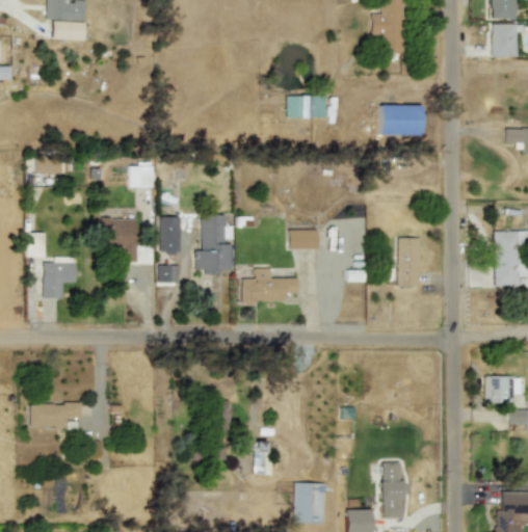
[(85,0),(46,0),(46,19),(85,21),(85,0)]
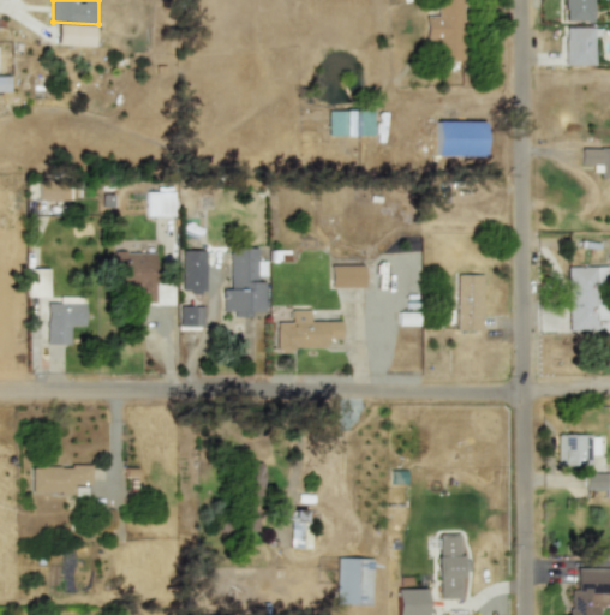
[(428,41),(441,41),(441,60),(465,60),(465,0),(441,0),(441,16),(429,16),(428,41)]
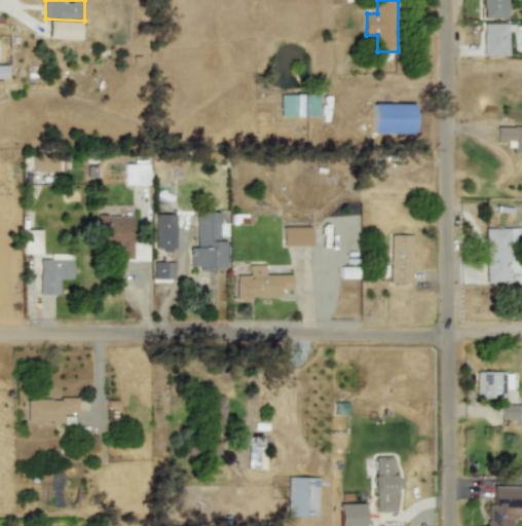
[(485,0),(485,19),(510,19),(510,0),(485,0)]
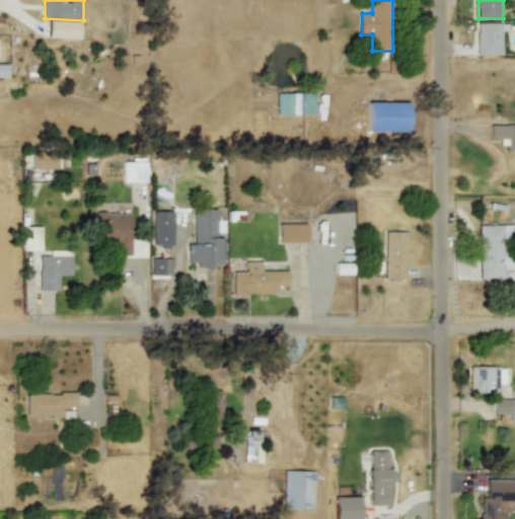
[(50,39),(81,40),(82,21),(50,20),(50,39)]
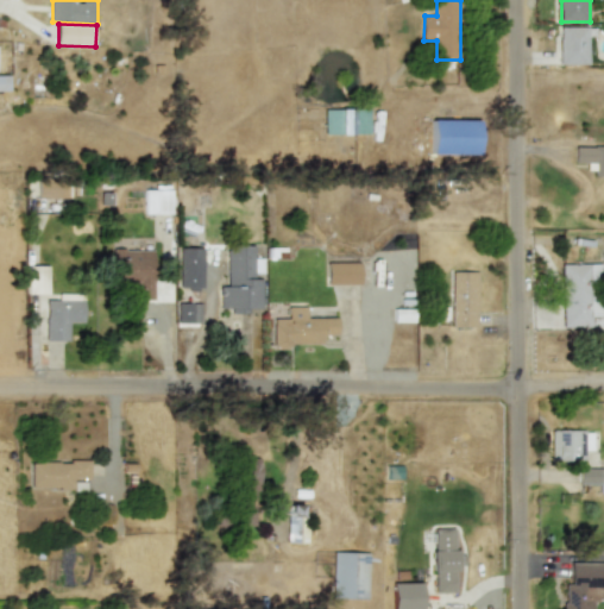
[(561,64),(591,66),(592,27),(562,26),(561,64)]
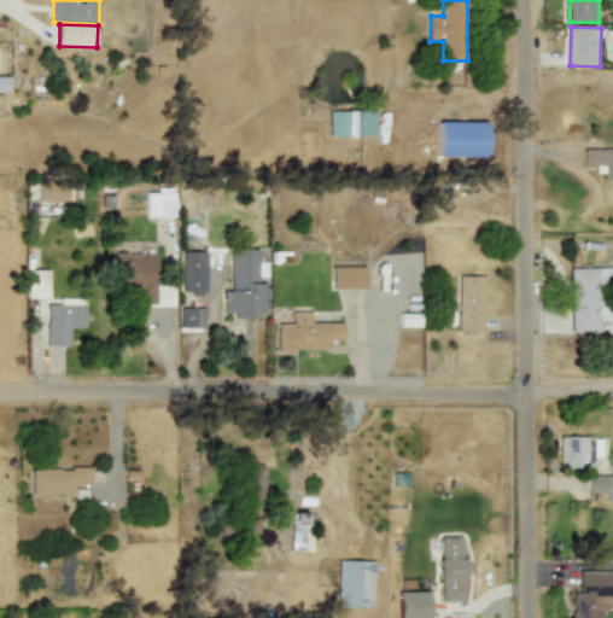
[(11,76),(0,76),(0,92),(11,92),(11,76)]
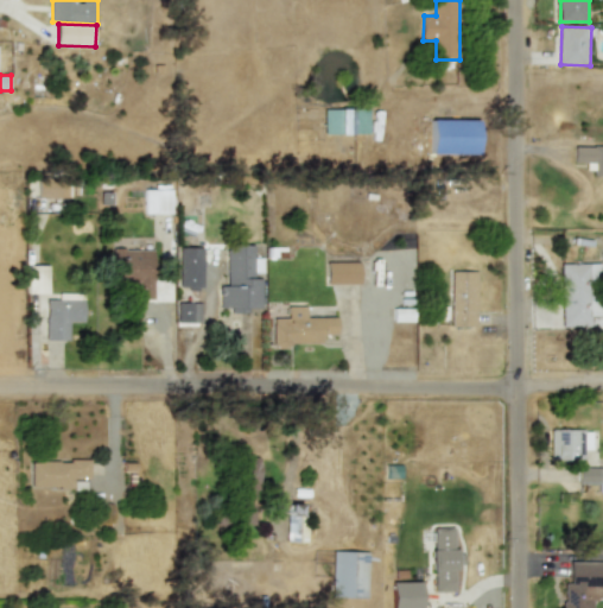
[(372,108),(327,109),(328,134),(372,134),(372,108)]
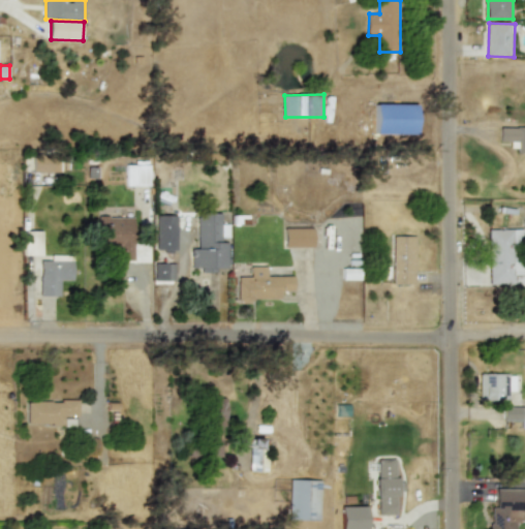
[(377,133),(419,134),(419,104),(378,104),(377,133)]
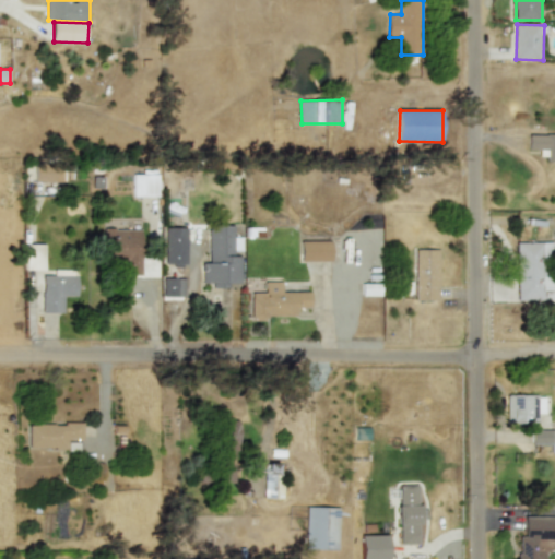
[(554,133),(531,133),(531,150),(542,150),(541,159),(554,159),(554,133)]
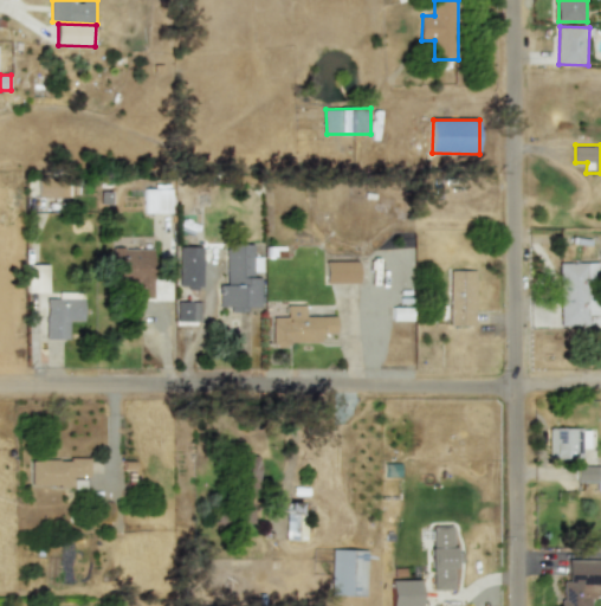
[(40,179),(40,198),(71,197),(71,176),(40,179)]
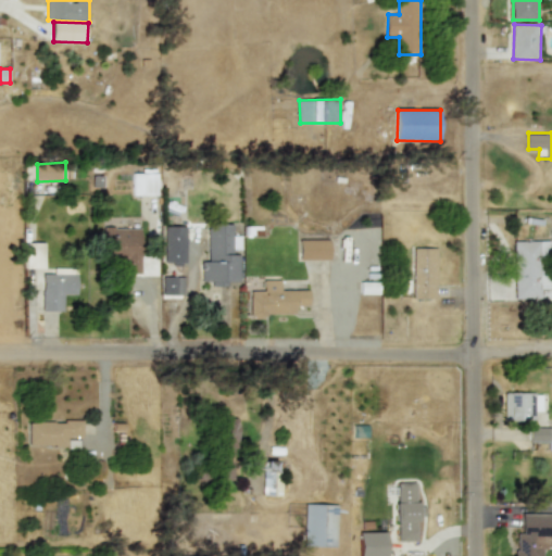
[(136,196),(159,196),(158,171),(136,171),(136,196)]
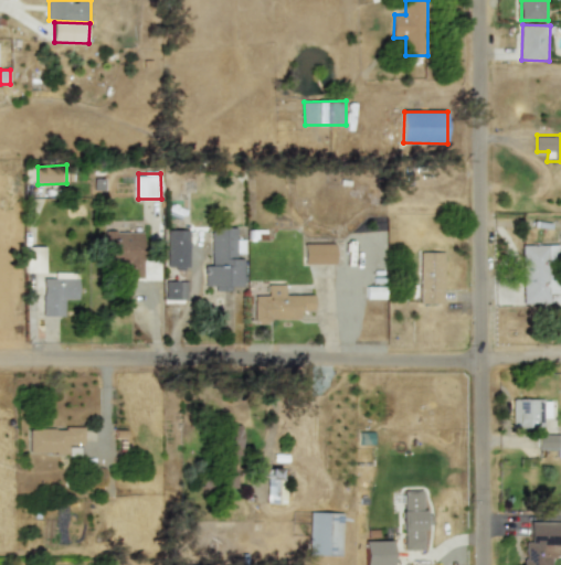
[(239,227),(213,228),(214,266),(207,266),(207,286),(218,286),(218,291),(233,290),(233,286),(246,286),(245,258),(243,258),(242,244),(239,244),(239,227)]
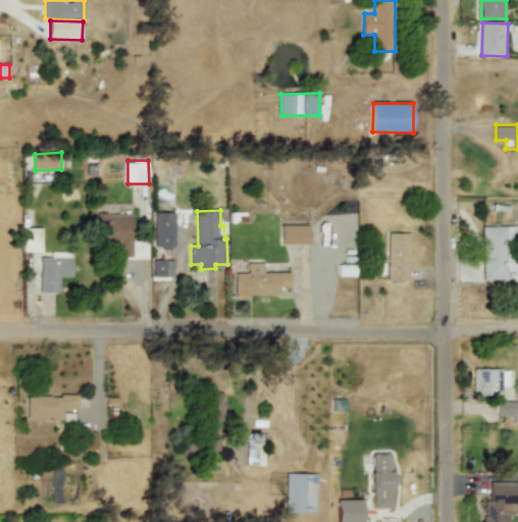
[(176,212),(156,213),(157,247),(176,247),(176,212)]
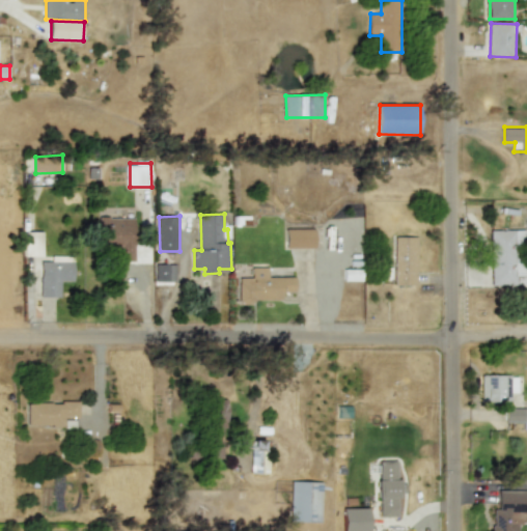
[(101,249),(120,249),(119,261),(137,261),(138,218),(101,218),(101,249)]
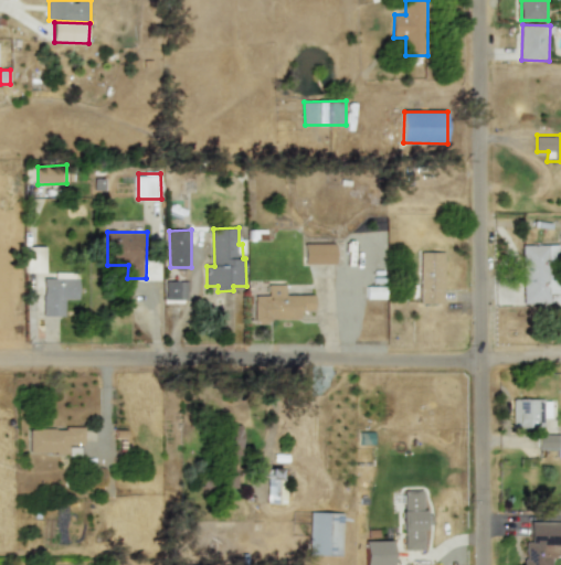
[(337,243),(306,244),(306,265),(337,264),(337,243)]
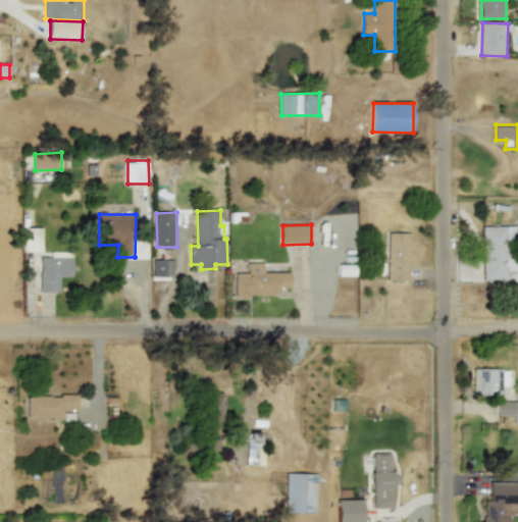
[(484,226),(485,281),(517,280),(516,243),(517,243),(517,226),(484,226)]
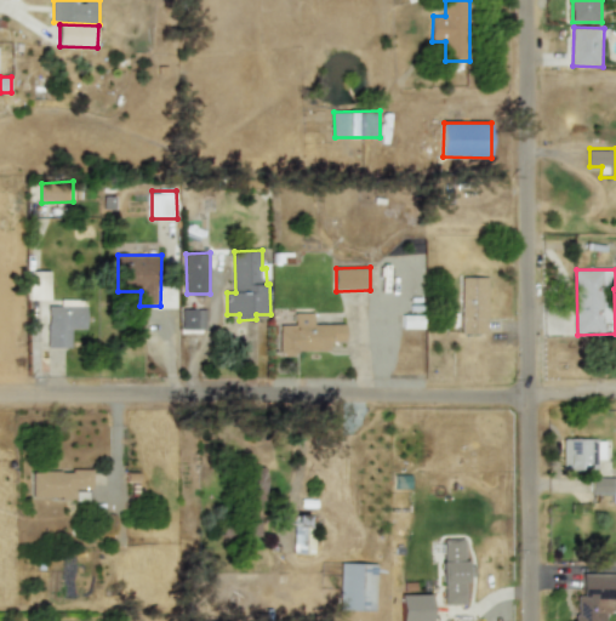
[(52,271),(32,272),(32,300),(52,298),(52,271)]
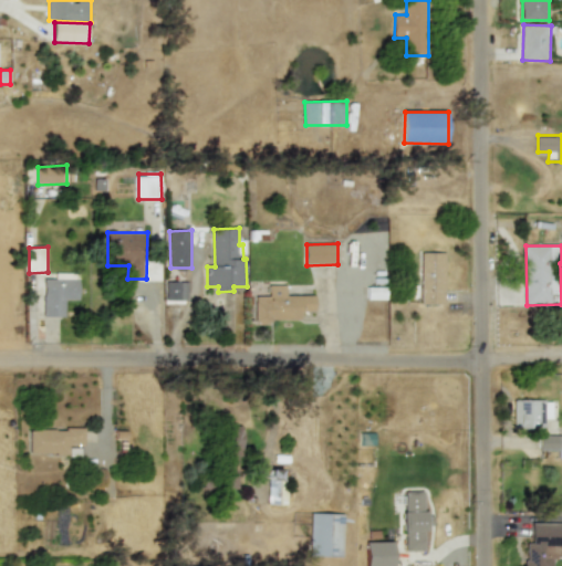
[(424,304),(448,304),(447,252),(423,252),(424,304)]
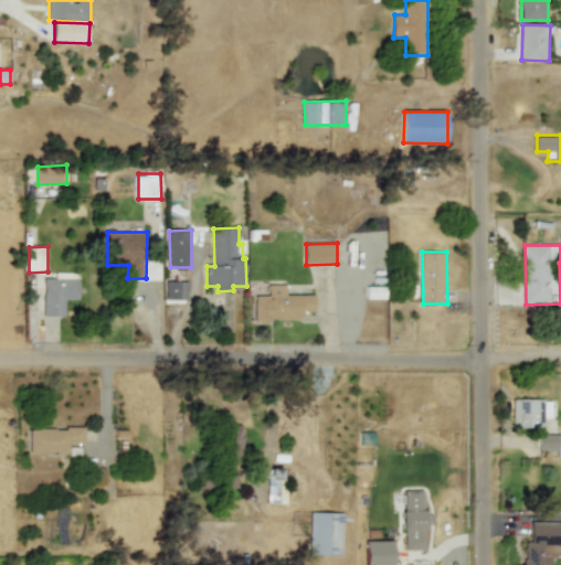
[(81,300),(82,273),(57,273),(57,278),(45,278),(45,318),(66,318),(67,299),(81,300)]
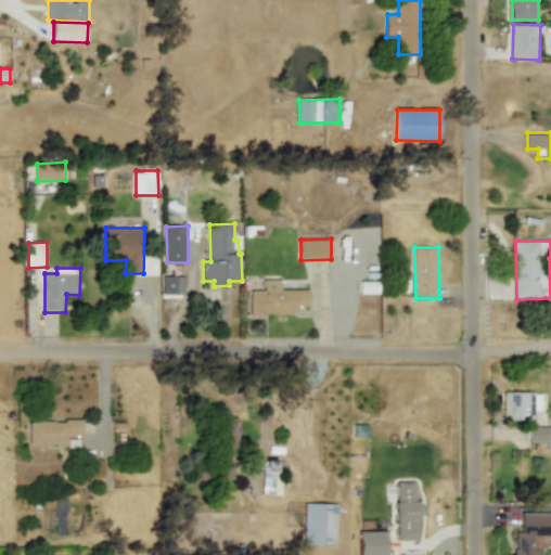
[(165,294),(186,295),(186,276),(165,276),(165,294)]
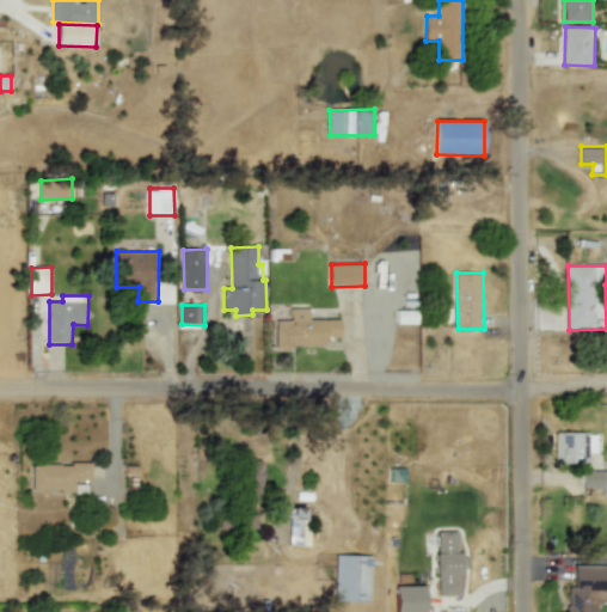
[(327,348),(327,336),(342,336),(342,319),(311,319),(311,308),(293,308),(293,320),(279,320),(279,348),(327,348)]
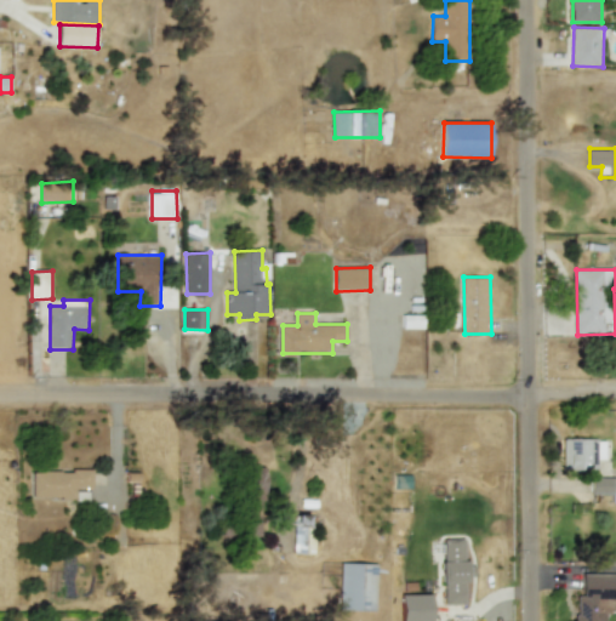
[(565,469),(599,469),(599,459),(608,459),(608,439),(565,438),(565,469)]
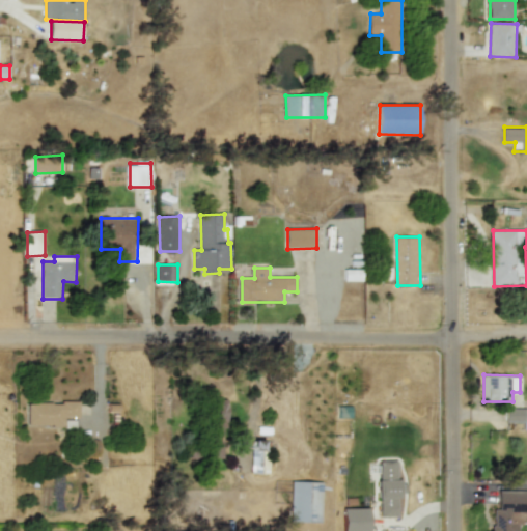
[(81,402),(30,401),(29,426),(65,426),(65,417),(81,417),(81,402)]
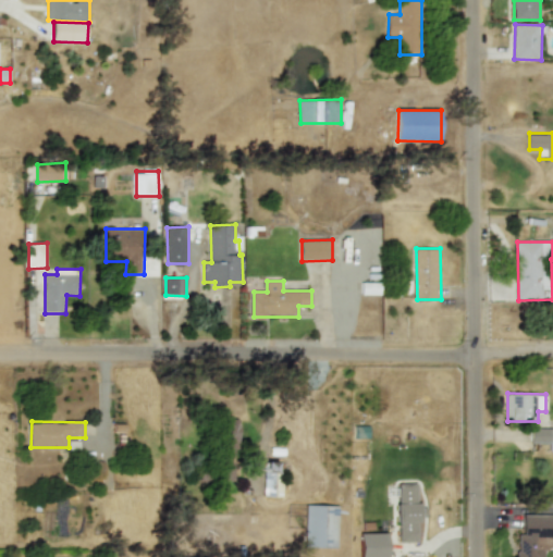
[(552,428),(532,428),(532,444),(551,444),(551,452),(552,452),(552,428)]
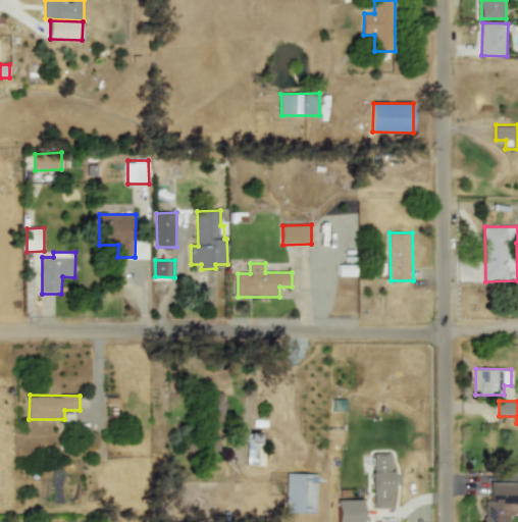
[(265,466),(265,433),(249,433),(249,465),(265,466)]
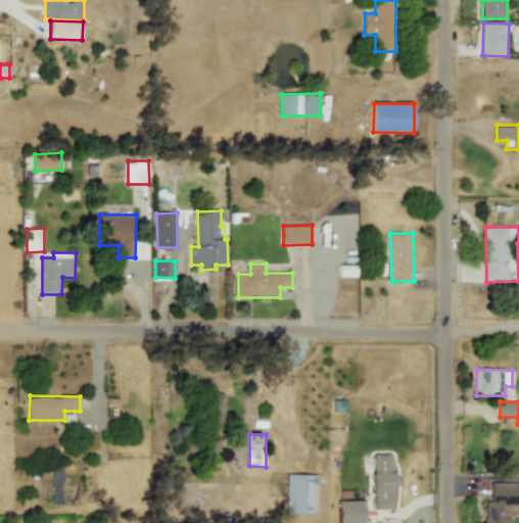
[(375,509),(393,509),(394,455),(375,455),(375,509)]
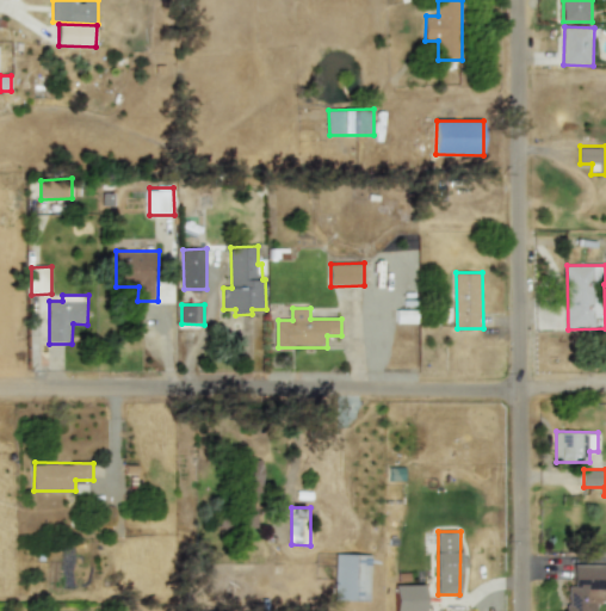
[(372,600),(372,555),(338,554),(336,600),(372,600)]
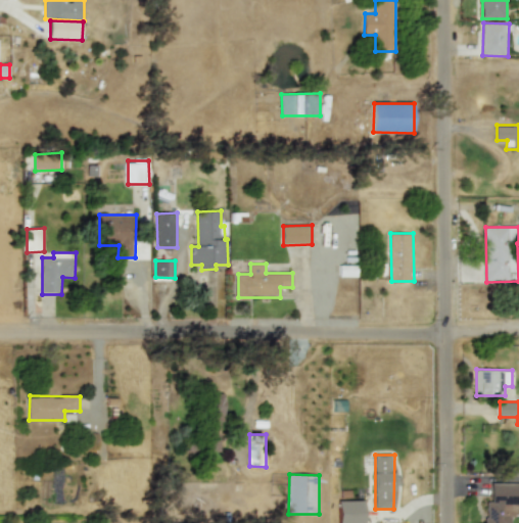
[(518,483),(492,483),(492,503),(487,503),(487,522),(513,522),(513,516),(518,516),(518,483)]
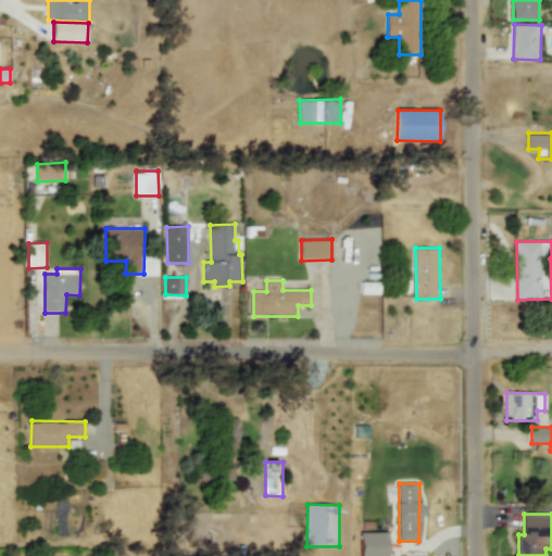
[(388,555),(388,532),(362,532),(361,555),(388,555)]
